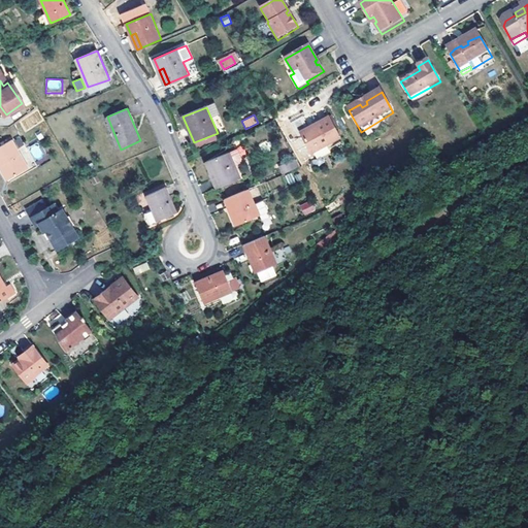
[(329,120),(316,128),(317,131),(303,139),(314,157),(341,140),(329,120)]
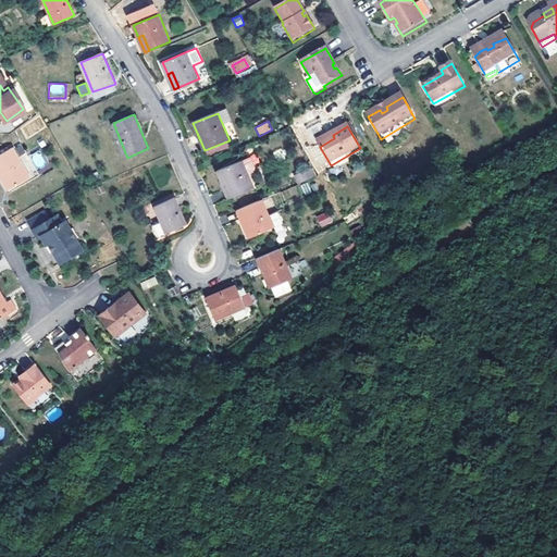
[(318,144),(320,147),(334,138),(333,135),(318,144)]
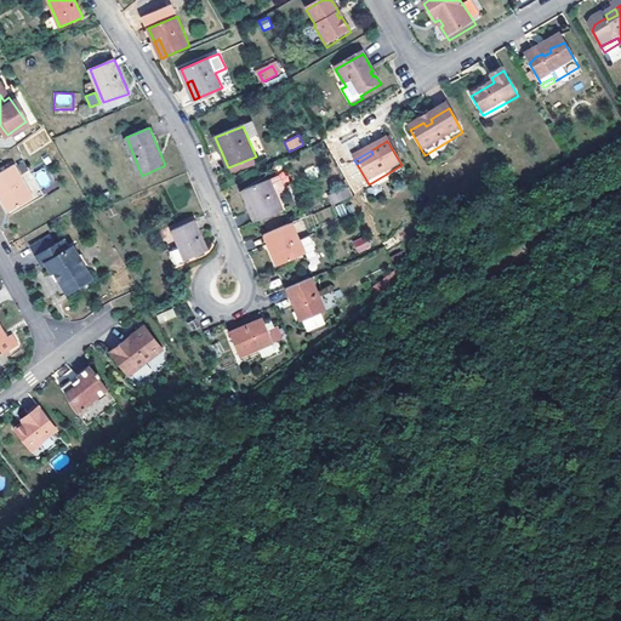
[(34,193),(11,161),(0,169),(0,193),(1,193),(6,199),(4,200),(11,210),(34,193)]
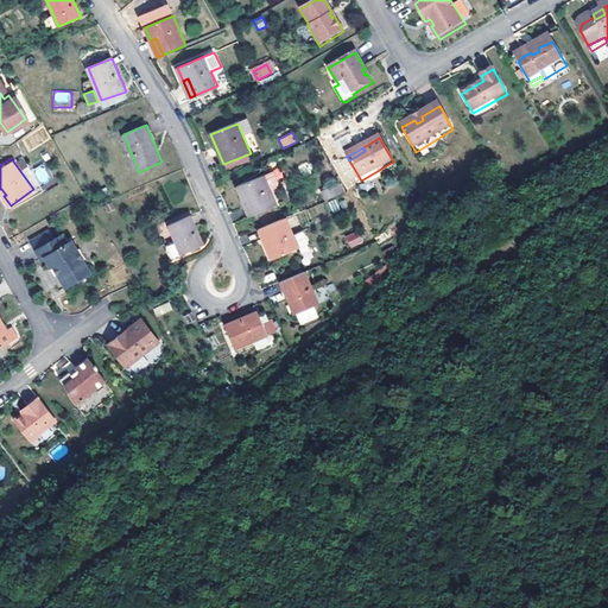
[(43,165),(33,170),(40,184),(50,179),(43,165)]
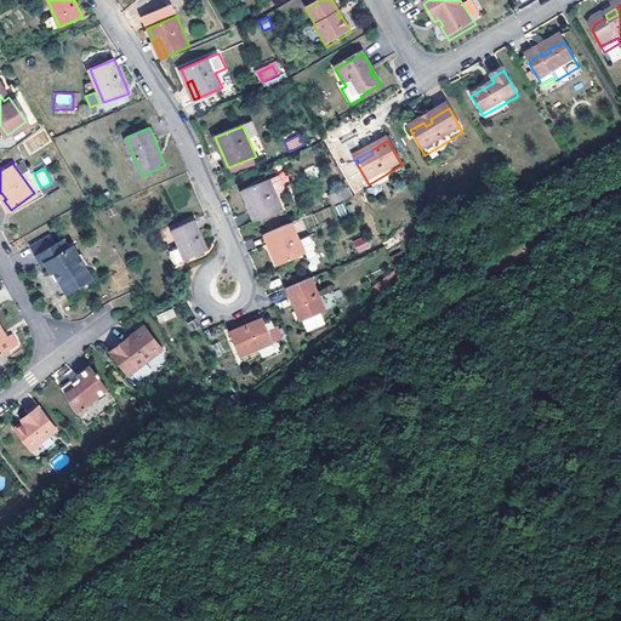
[(280,177),(272,181),(278,194),(285,191),(285,187),(280,177)]
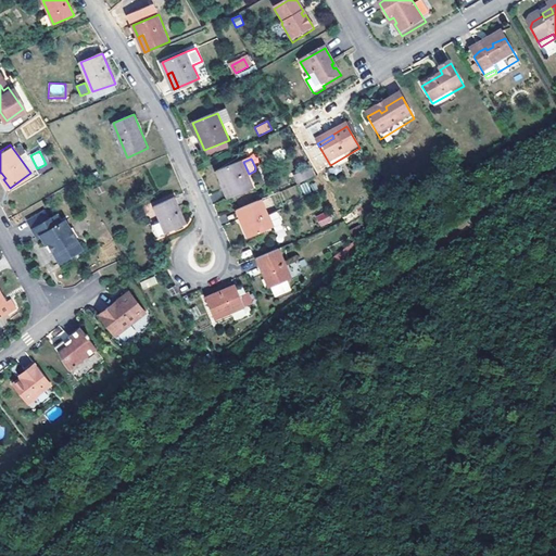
[(243,161),(218,172),(223,182),(227,180),(235,197),(254,188),(249,174),(243,162),(243,161)]
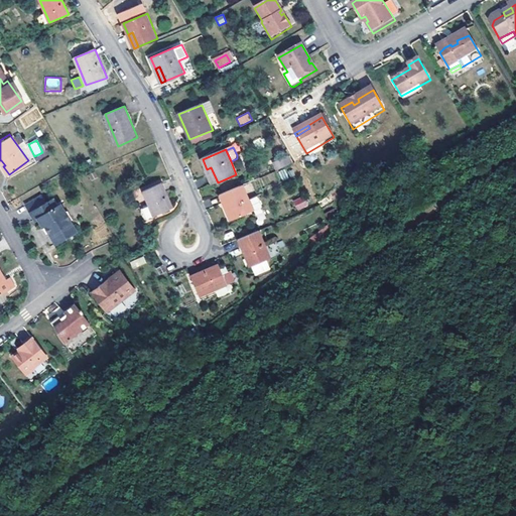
[(289,155),(273,161),(276,169),(291,163),(289,155)]
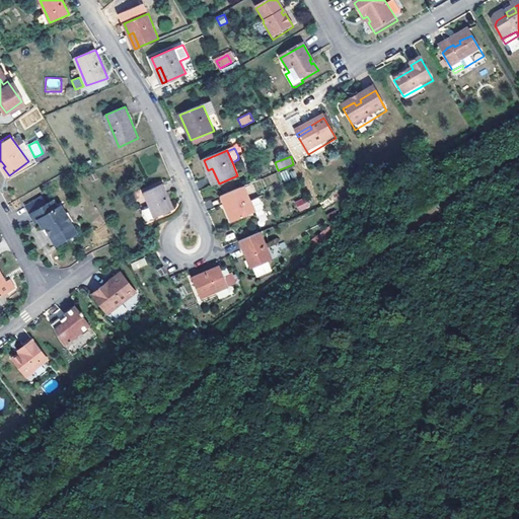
[(214,186),(219,183),(212,168),(208,170),(214,186)]
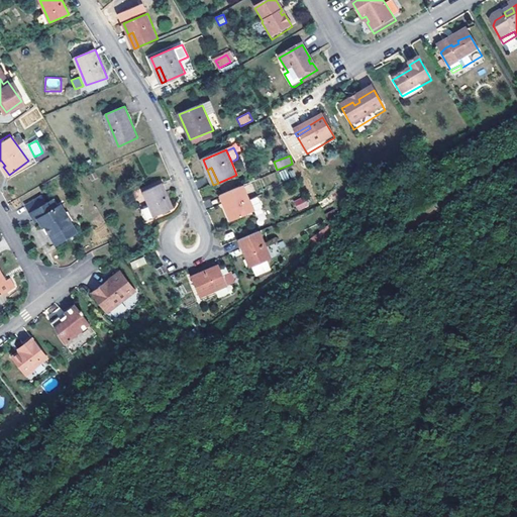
[(279,172),(283,181),(289,178),(285,169),(279,172)]
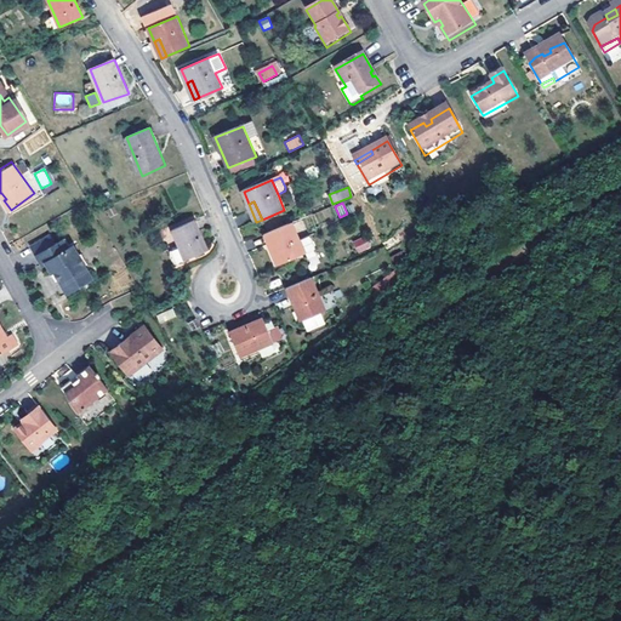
[(197,221),(174,231),(187,261),(209,250),(197,221)]
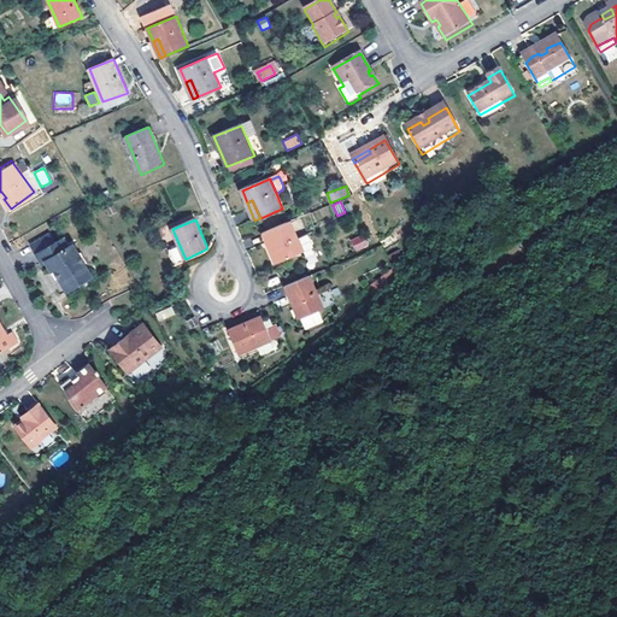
[(292,221),(269,230),(276,246),(270,250),(276,264),(305,252),(299,239),(292,221)]
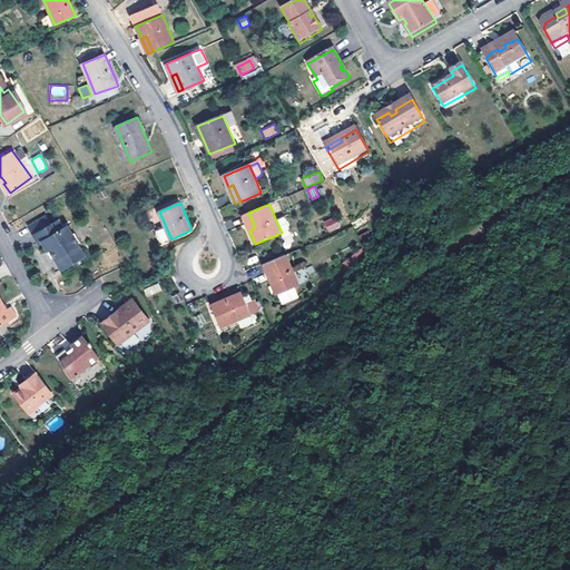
[(248,213),(243,215),(249,231),(255,227),(248,213)]
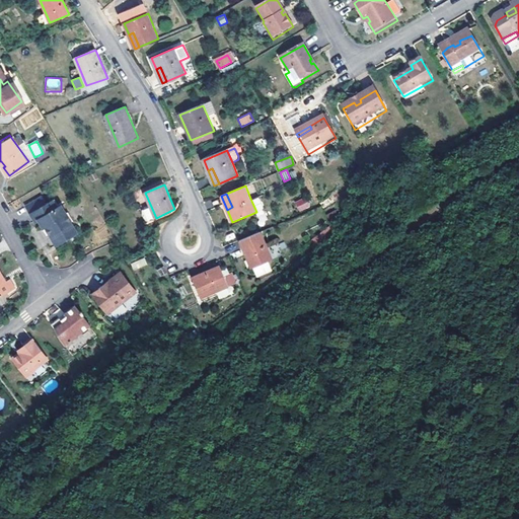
[(40,197),(24,206),(33,221),(36,220),(42,228),(45,226),(55,245),(65,240),(63,236),(74,229),(61,206),(55,209),(51,201),(44,205),(40,197)]
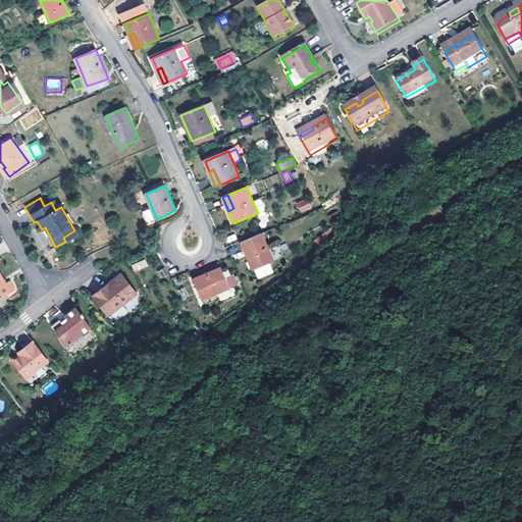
[(296,203),(300,213),(311,208),(307,198),(296,203)]
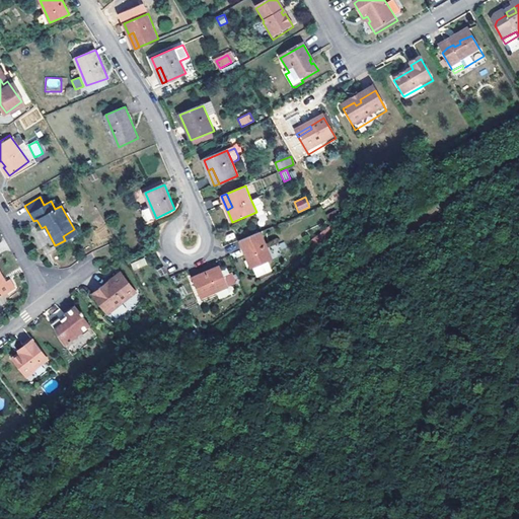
[(260,198),(251,201),(256,212),(265,208),(260,198)]
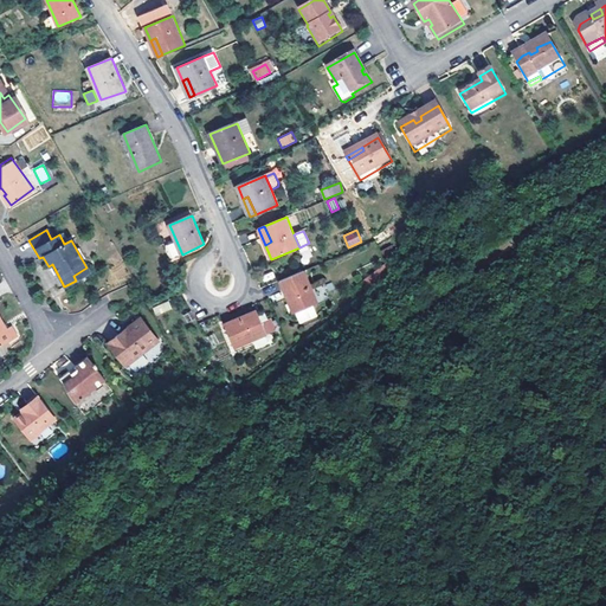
[(90,272),(86,268),(73,276),(76,281),(90,272)]
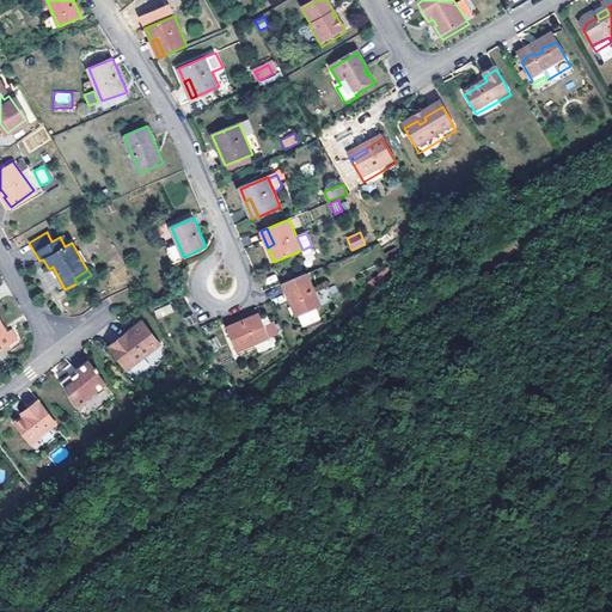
[(308,274),(283,283),(297,317),(323,306),(308,274)]
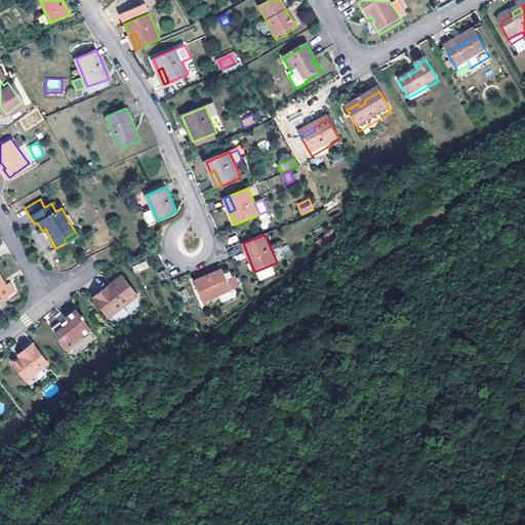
[(146,260),(132,267),(135,274),(149,268),(146,260)]
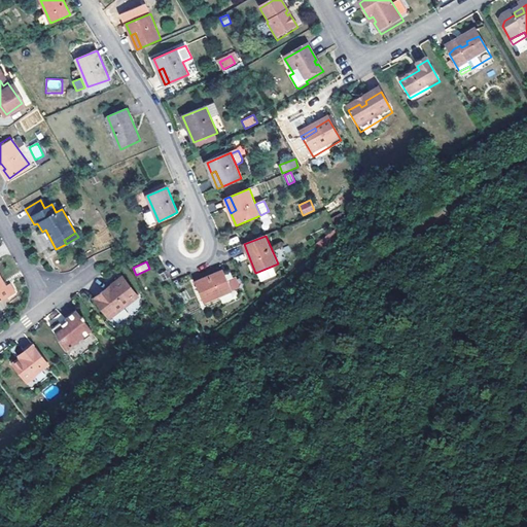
[(223,270),(196,281),(204,303),(233,290),(223,270)]
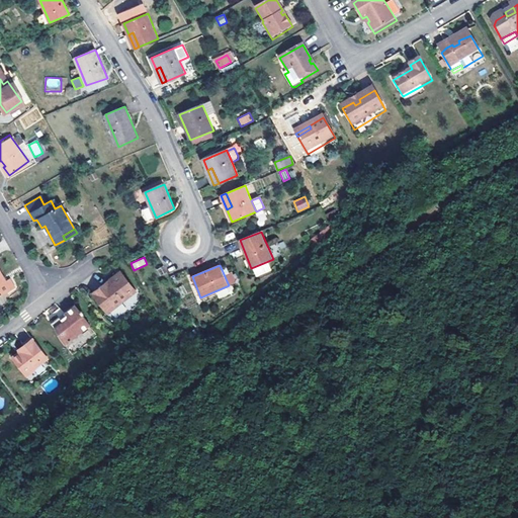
[(0,270),(0,290),(1,290),(4,293),(16,284),(11,277),(7,280),(0,270)]
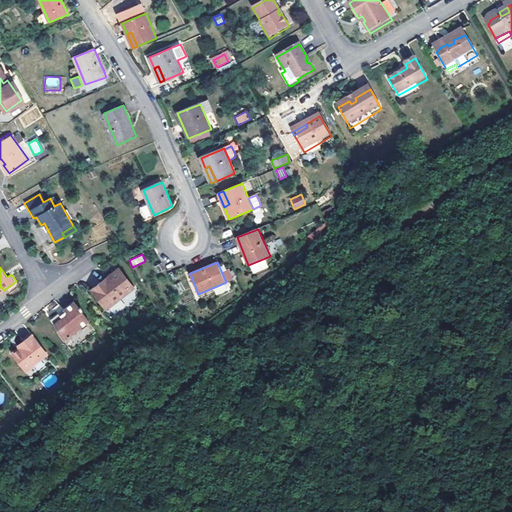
[(117,269),(106,278),(108,281),(120,272),(117,269)]
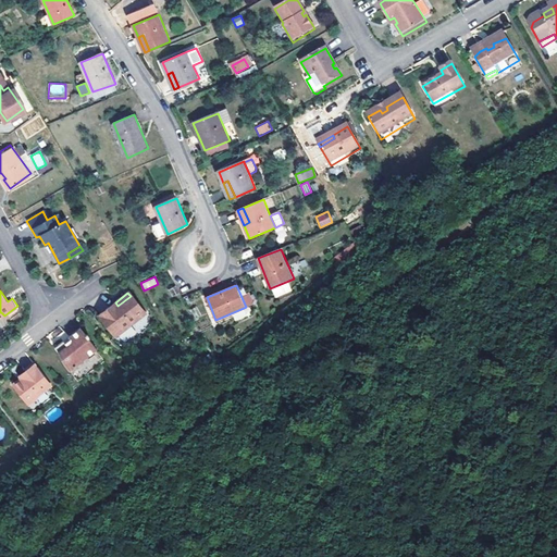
[(115,302),(97,316),(114,337),(144,314),(131,296),(118,306),(115,302)]
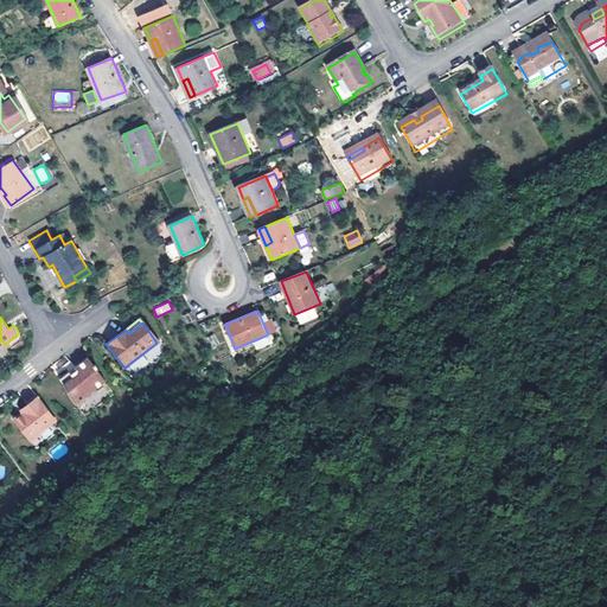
[(106,383),(88,360),(75,370),(72,365),(65,370),(69,375),(61,382),(64,387),(63,389),(70,400),(76,407),(106,383)]
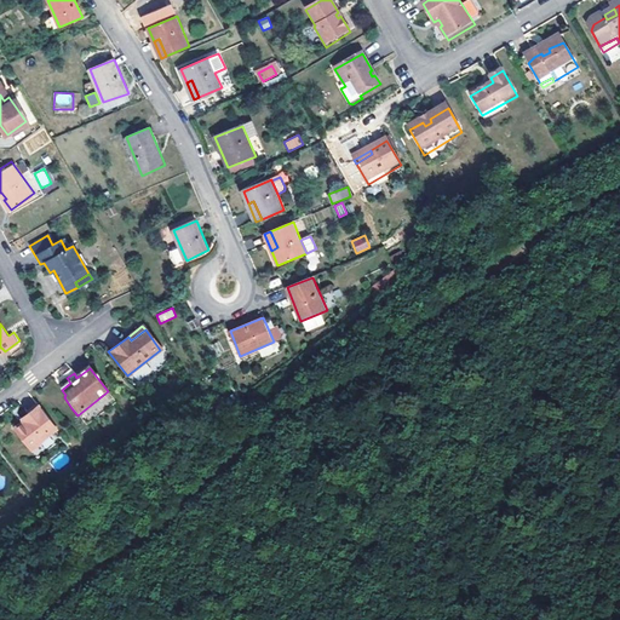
[(38,407),(28,414),(29,418),(23,423),(13,429),(30,452),(57,430),(38,407)]
